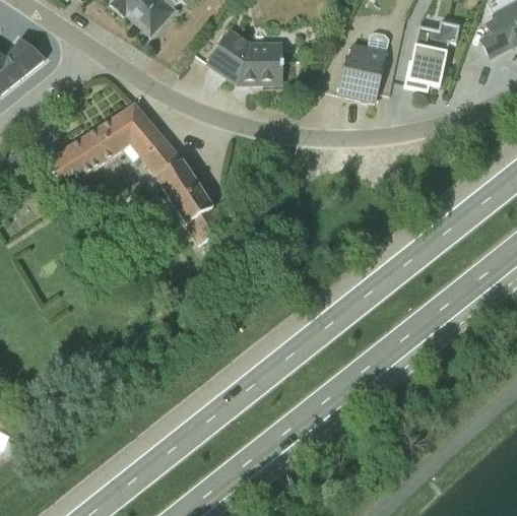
[(114,0),(111,4),(125,18),(128,16),(152,39),(171,18),(172,19),(179,12),(174,7),(166,0),(114,0)]
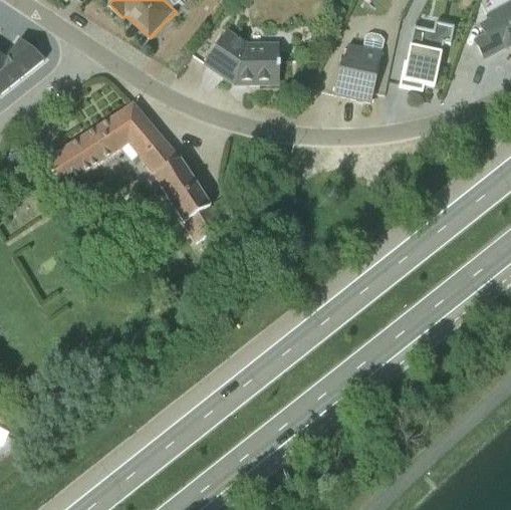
[(477,40),(486,57),(507,45),(508,46),(509,45),(510,43),(510,4),(489,16),(490,18),(480,23),(486,35),(477,40)]
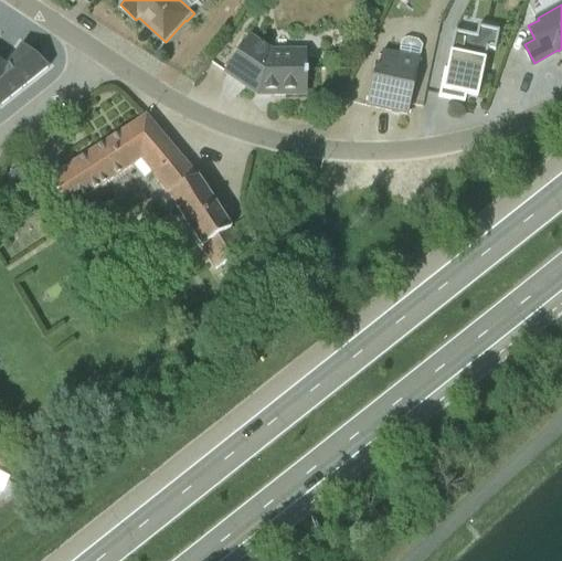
[(446,67),(441,94),(466,99),(468,86),(479,88),(489,45),(496,48),(500,29),(479,24),(477,33),(455,29),(447,69),(446,67)]
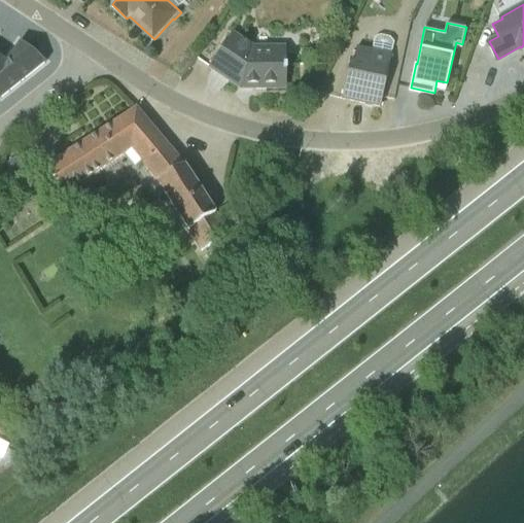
[(235,30),(209,66),(242,88),(287,88),(286,43),(255,44),(235,30)]
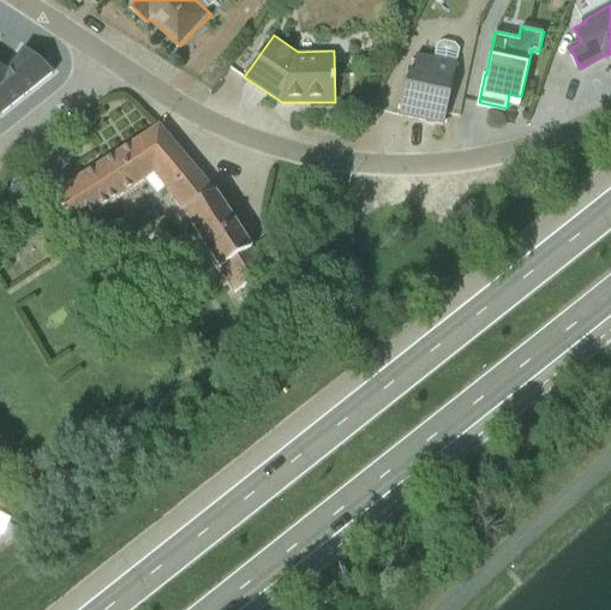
[(409,67),(400,114),(444,121),(455,60),(457,60),(460,46),(456,41),(444,37),(438,41),(435,55),(418,52),(414,69),(409,67)]
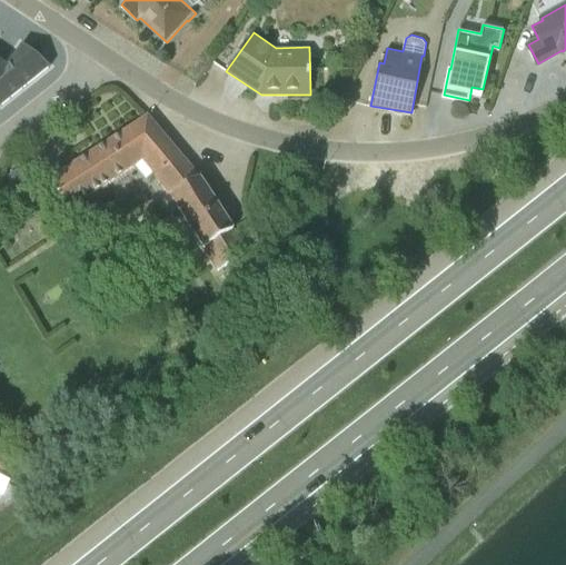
[(0,101),(49,65),(22,45),(7,66),(0,60),(0,101)]
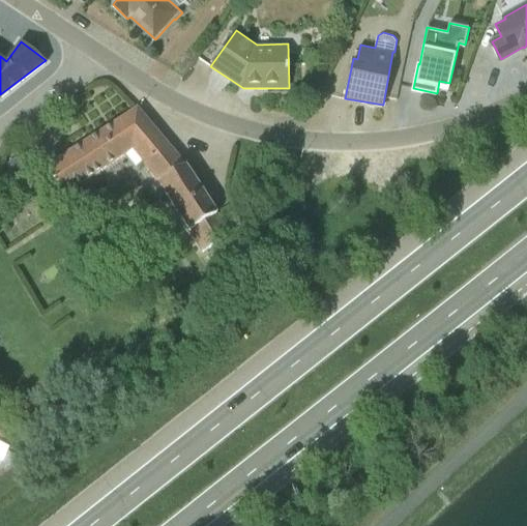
[(138,108),(48,166),(64,194),(134,149),(159,181),(203,251),(230,233),(231,233),(185,163),(138,108)]
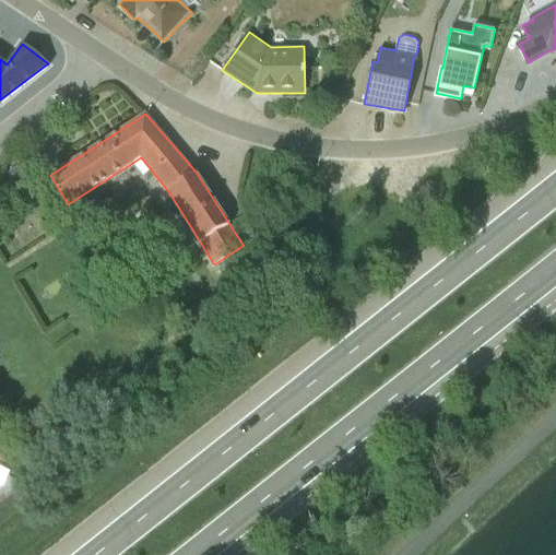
[(19,188),(31,180),(19,164),(8,172),(19,188)]
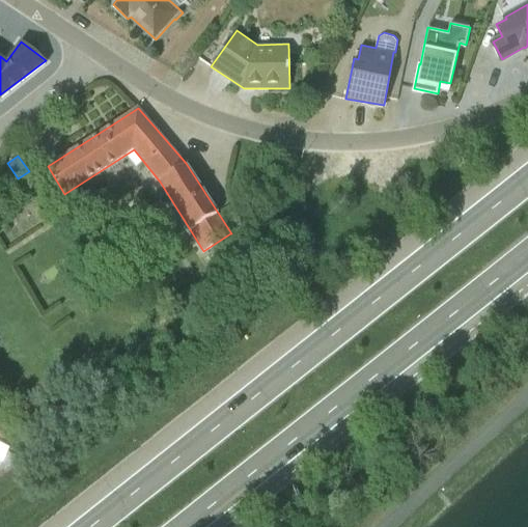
All buildings are outlined.
